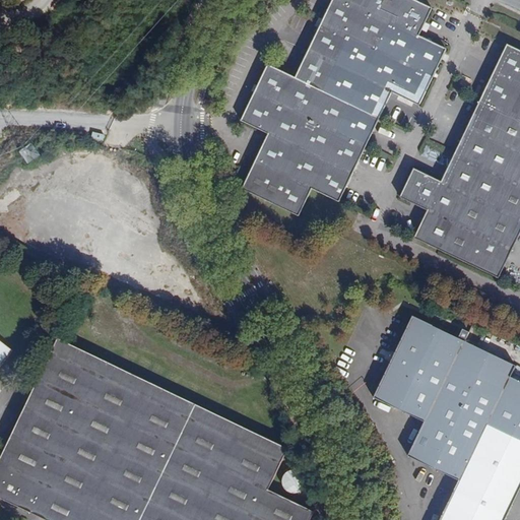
[(432,7),(416,0),(332,0),(297,75),(268,62),(241,119),(268,132),(242,188),(299,214),(312,187),(339,201),(392,91),(418,105),(446,48),(418,36),(432,7)]
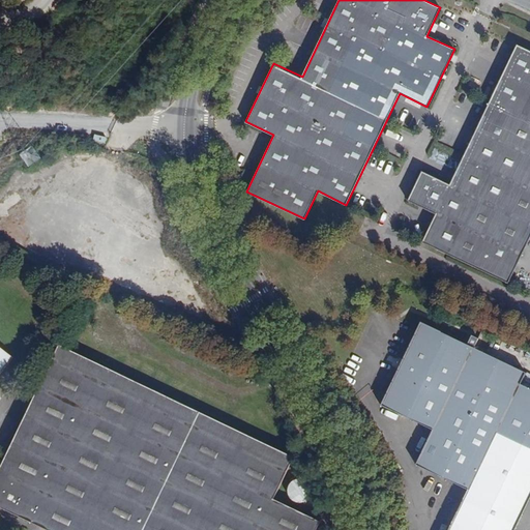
[(529,51),(517,45),(450,184),(420,171),(407,200),(436,213),(421,241),(507,283),(529,235),(529,51)]
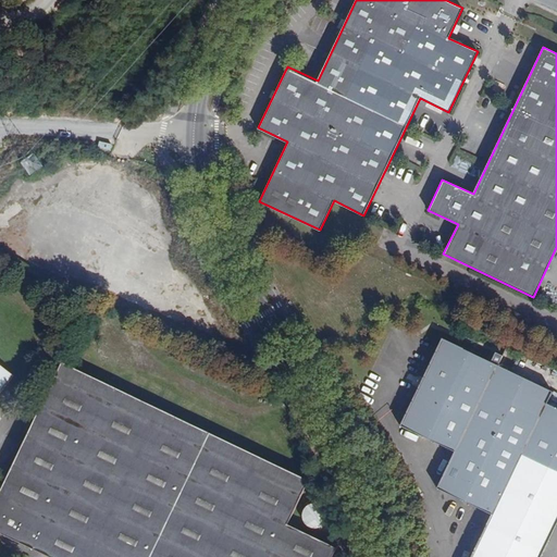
[(463,348),(442,337),(422,379),(418,380),(419,385),(399,425),(422,436),(422,435),(454,452),(436,487),(491,512),(469,556),(541,556),(556,523),(556,408),(546,404),(552,392),(497,366),(503,356),(495,353),(491,362),(462,349),(463,348)]
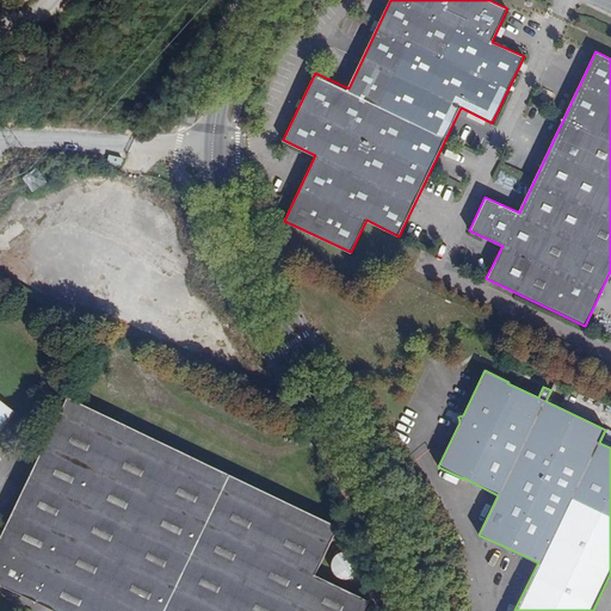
[(338,526),(67,397),(0,537),(0,584),(55,610),(363,610),(369,600),(315,574),(338,526)]
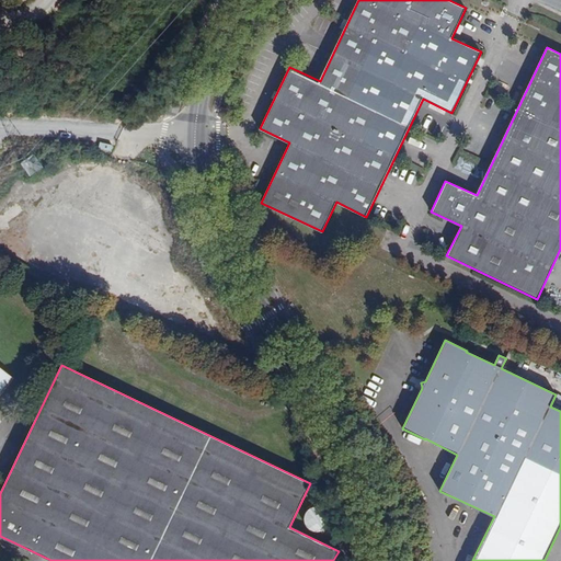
[(0,395),(13,379),(0,368),(0,395)]
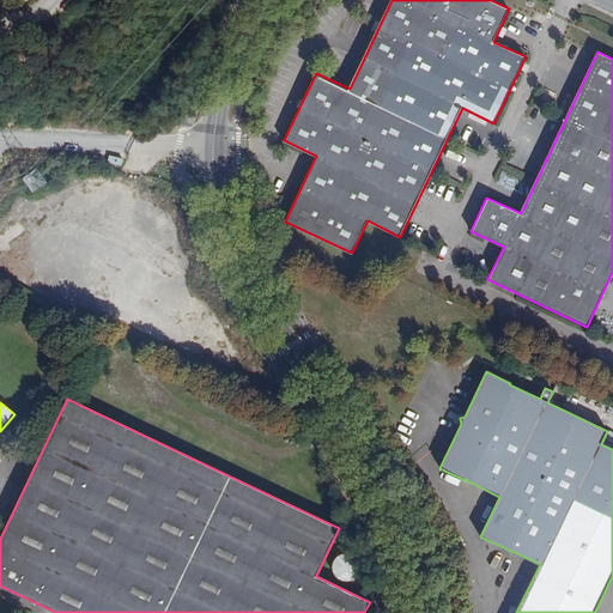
[(331,575),(352,584),(360,563),(339,554),(331,575)]
